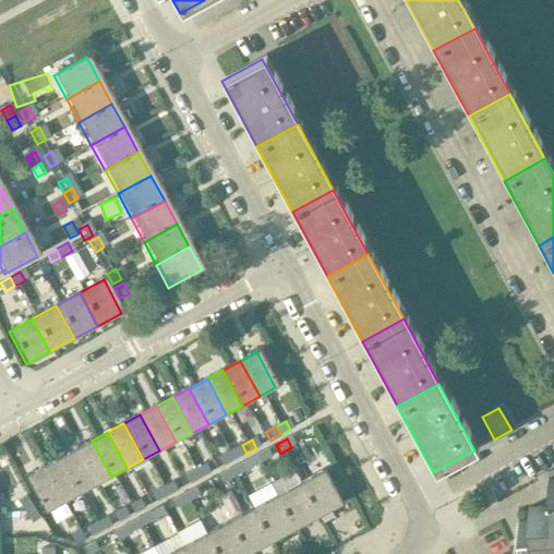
[(92,441),(74,450),(94,485),(111,477),(92,441)]
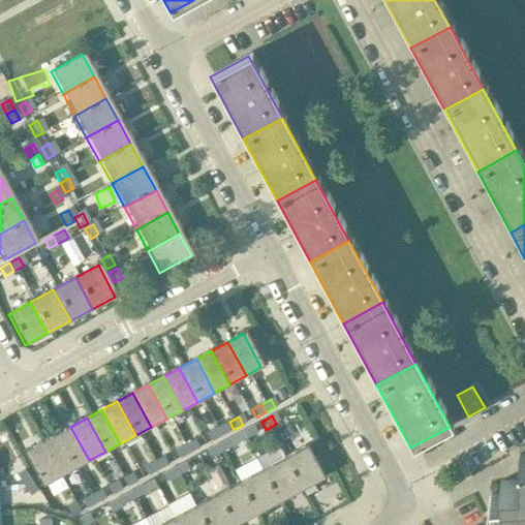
[(223,425),(213,430),(218,438),(227,433),(223,425)]
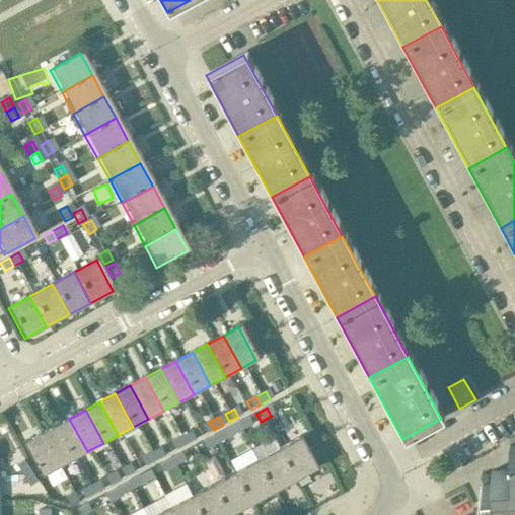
[(69,419),(54,427),(72,459),(87,451),(69,419)]
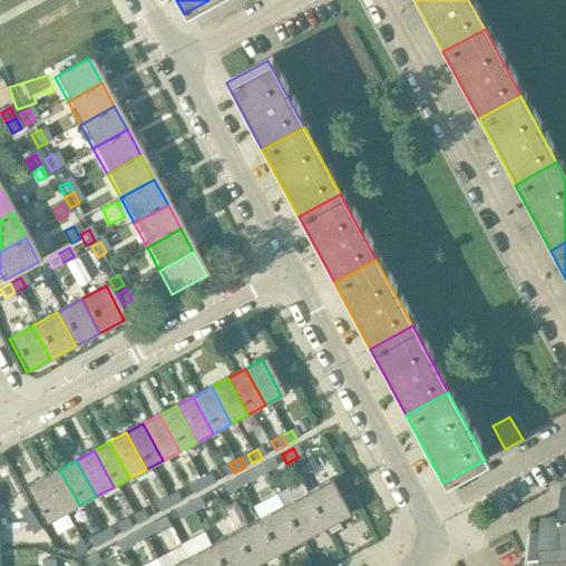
[(270,461),(257,468),(262,476),(274,469),(270,461)]
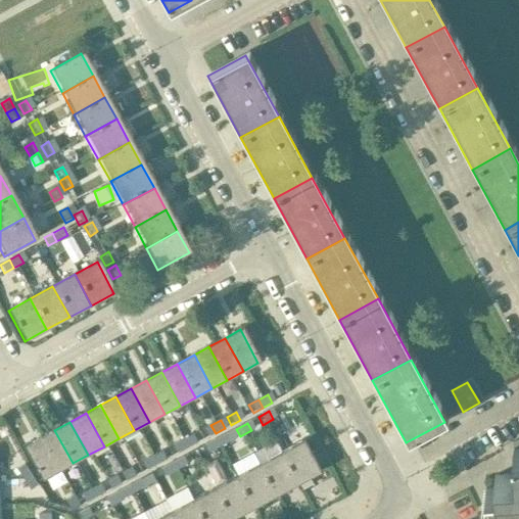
[(210,425),(201,431),(206,438),(216,433),(210,425)]
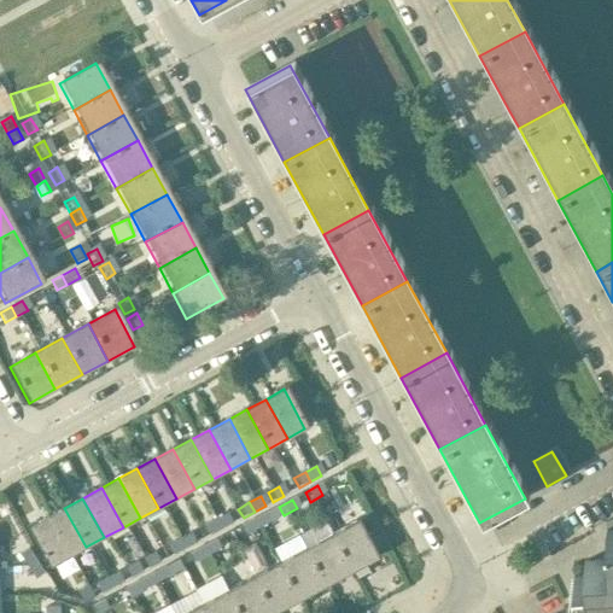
[(64,508),(46,518),(68,558),(86,547),(64,508)]
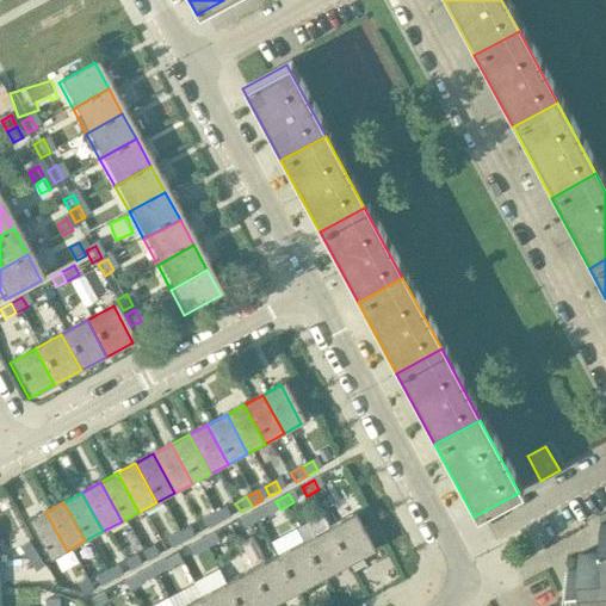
[(261,509),(248,515),(253,525),(266,518),(261,509)]
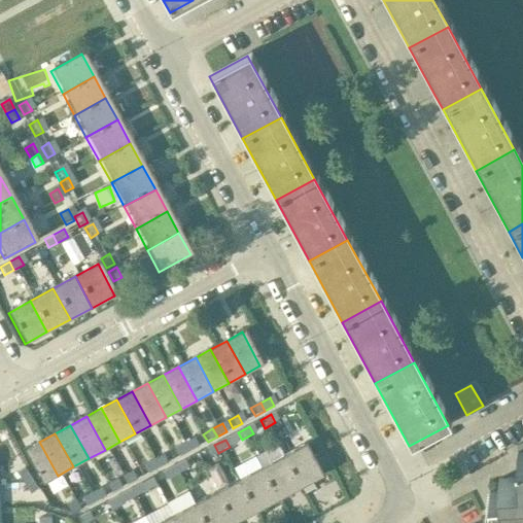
[(190,441),(181,446),(185,454),(195,449),(190,441)]
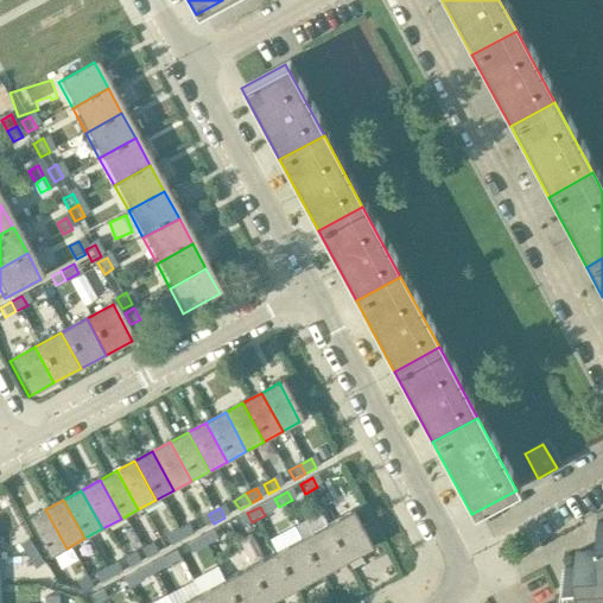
[(48,558),(67,548),(45,509),(26,520),(48,558)]
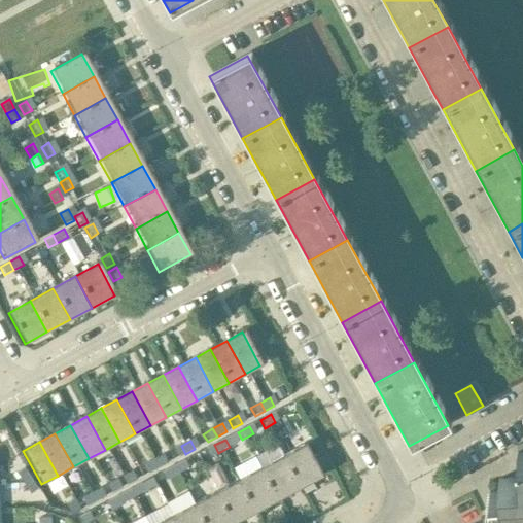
[(214,445),(204,451),(207,458),(218,453),(214,445)]
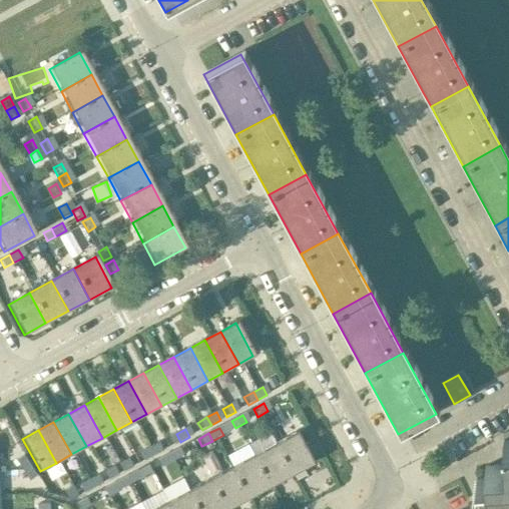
[(176,434),(167,439),(171,447),(180,442),(176,434)]
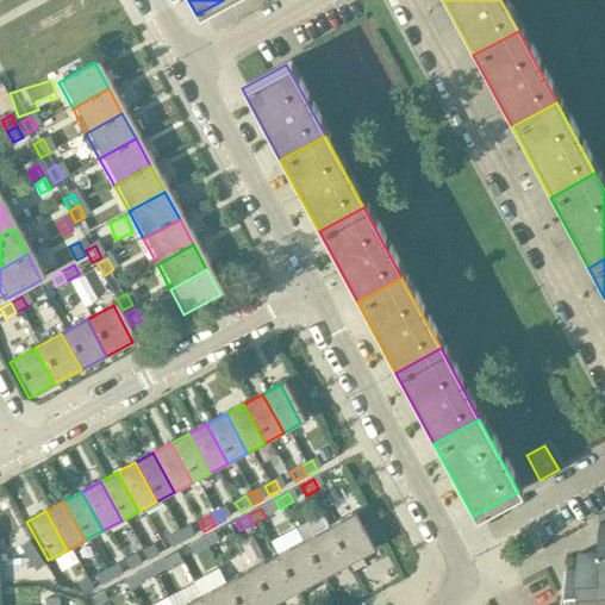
[(350,516),(325,529),(345,566),(370,552),(350,516)]
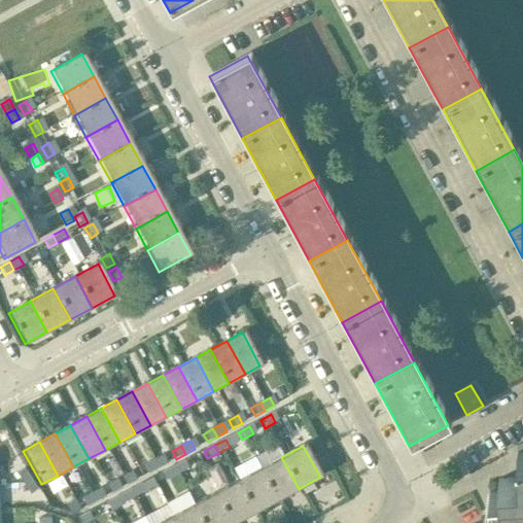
[(522,522),(522,456),(513,457),(514,482),(494,483),(494,494),(485,495),(486,513),(499,512),(499,522),(522,522)]
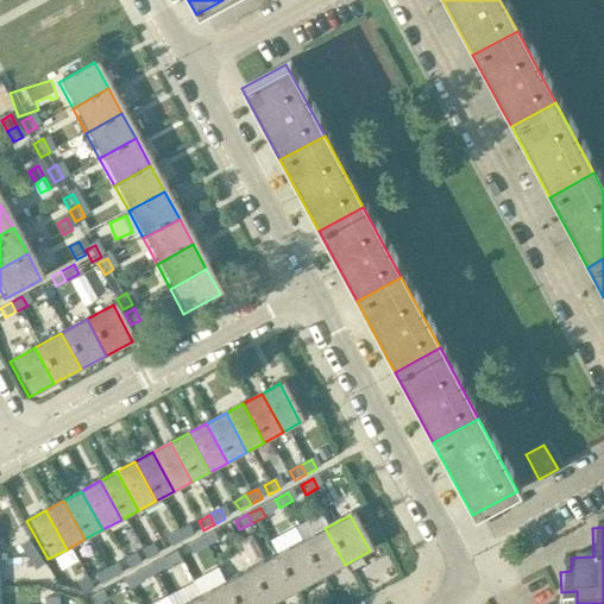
[(184,528),(174,534),(178,543),(189,538),(184,528)]
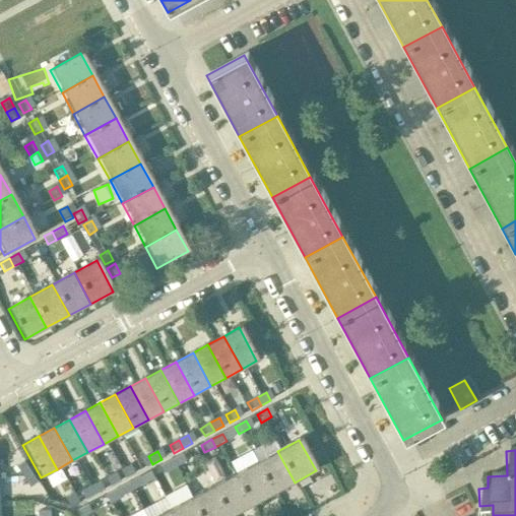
[(277,451),(255,463),(272,494),(295,482),(277,451)]
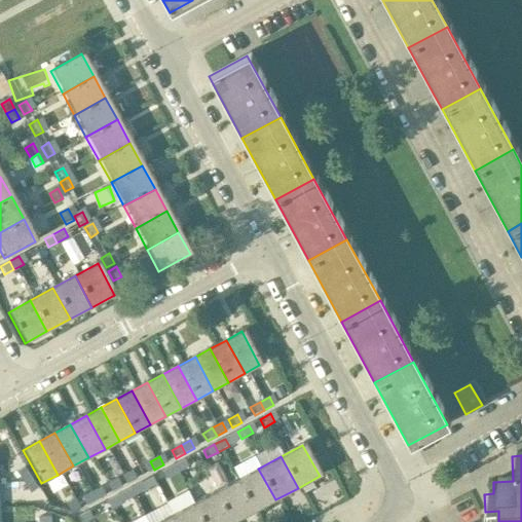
[(150,461),(140,467),(145,475),(154,470),(150,461)]
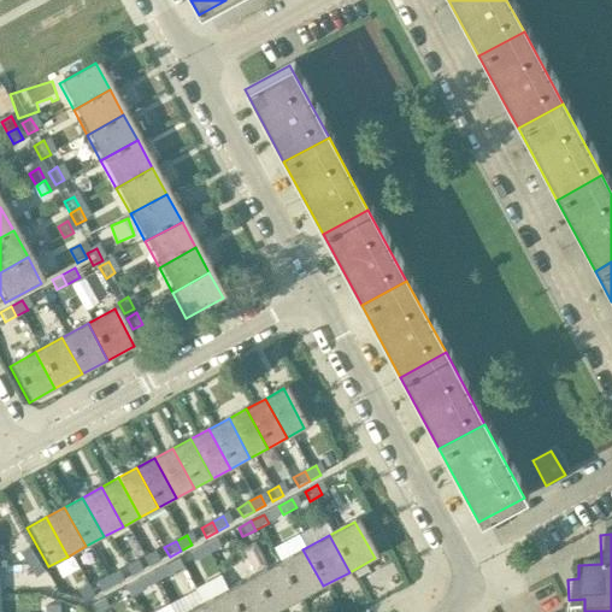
[(212,541),(199,548),(204,557),(217,551),(212,541)]
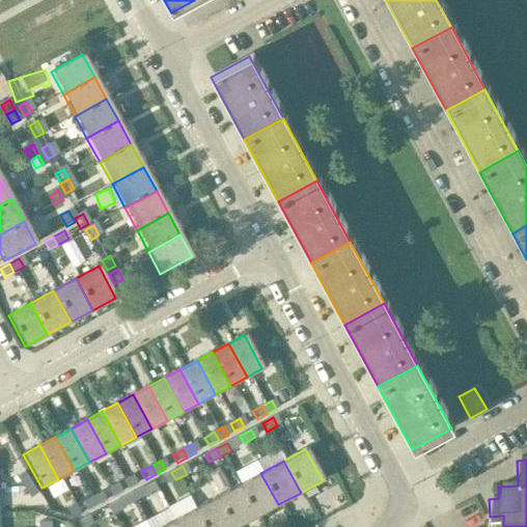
[(171,472),(161,478),(165,486),(175,479),(171,472)]
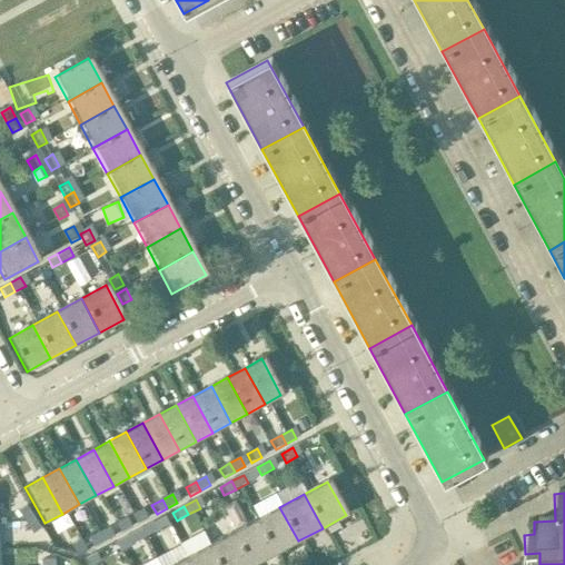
[(279,507),(255,521),(274,554),(298,541),(279,507)]
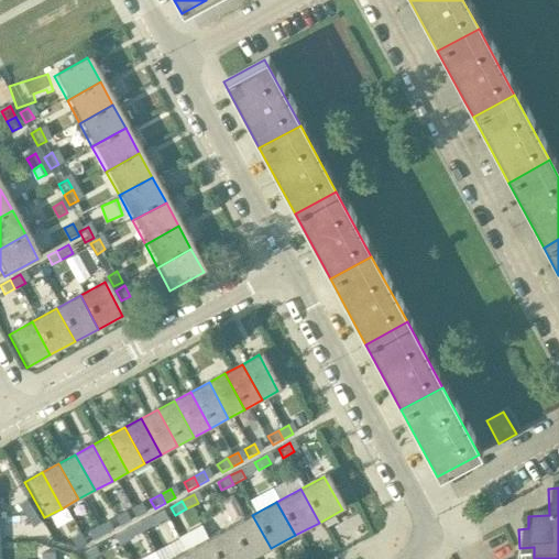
[(22,503),(14,508),(22,519),(30,514),(22,503)]
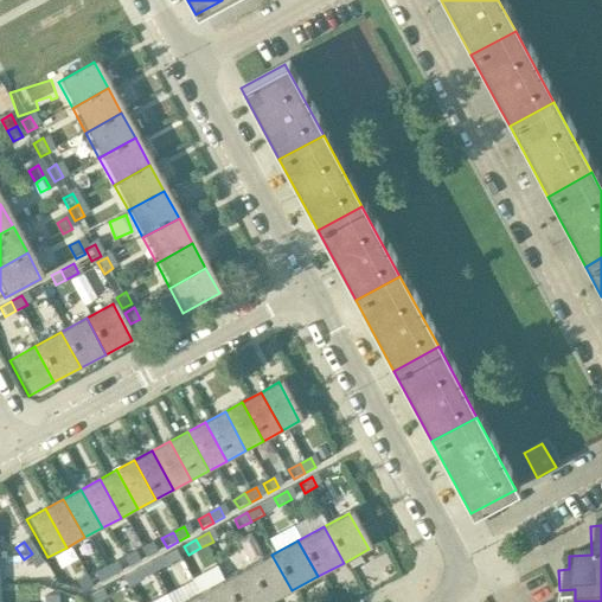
[(148,545),(138,551),(142,561),(153,555),(148,545)]
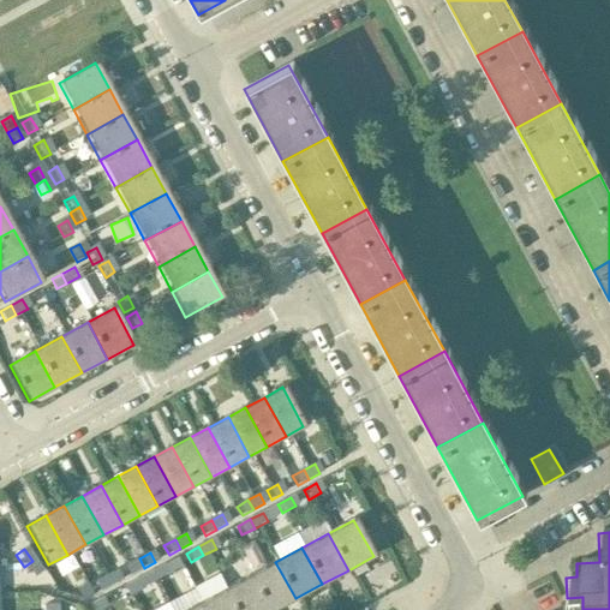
[(33,561),(24,567),(31,579),(40,573),(33,561)]
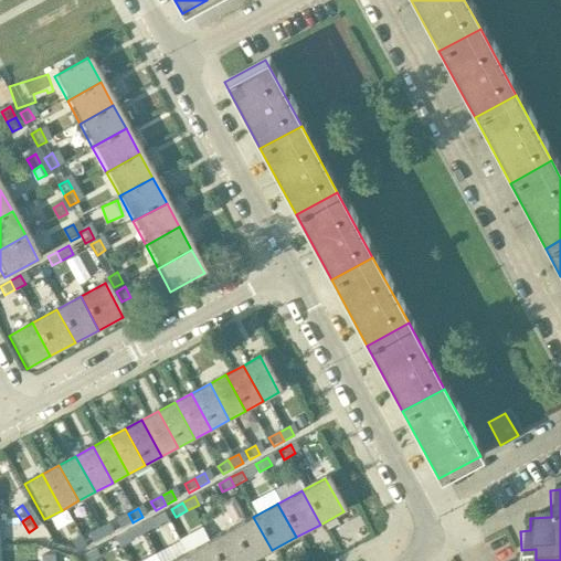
[(122,517),(112,522),(116,531),(127,526),(122,517)]
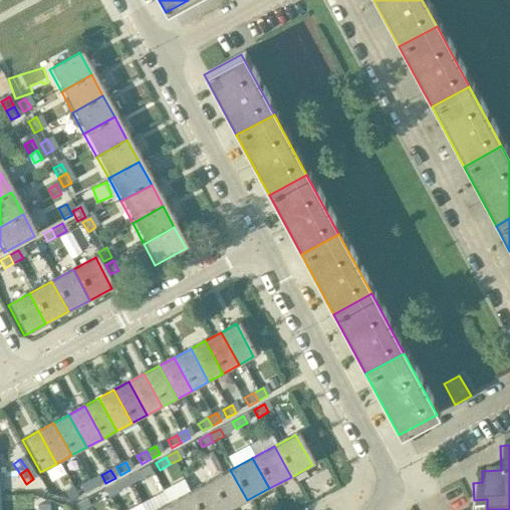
[(230,470),(209,482),(223,509),(231,509),(247,500),(230,470)]
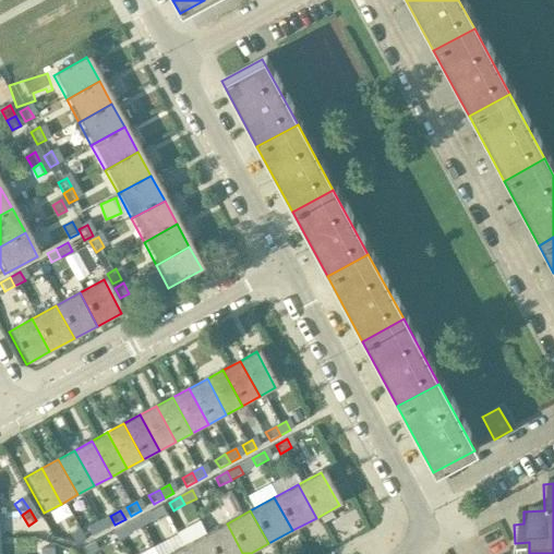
[(146,515),(134,521),(139,529),(151,522),(146,515)]
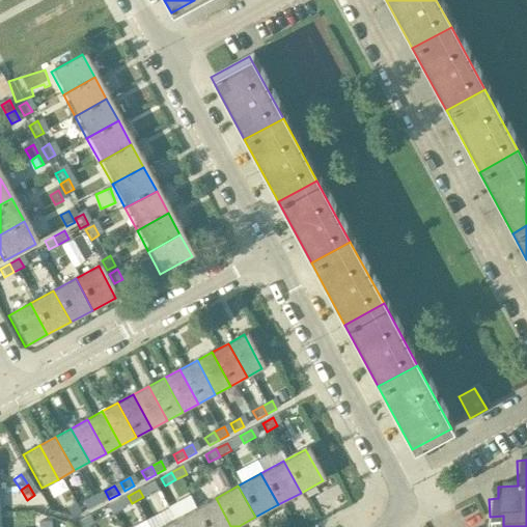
[(99,494),(88,499),(93,507),(103,502),(99,494)]
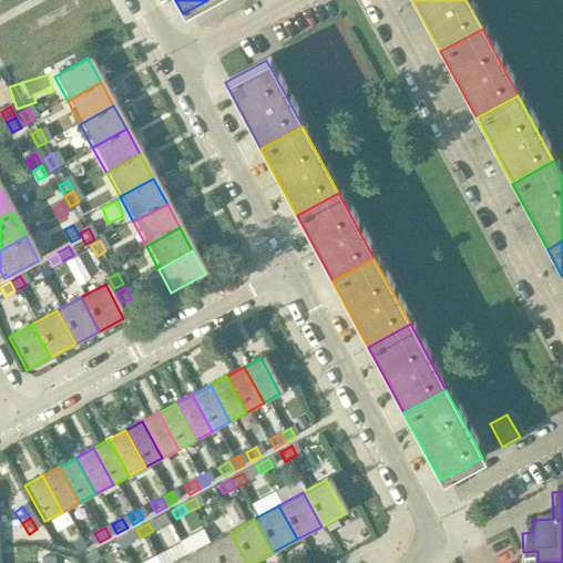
[(136,530),(125,536),(130,544),(141,538),(136,530)]
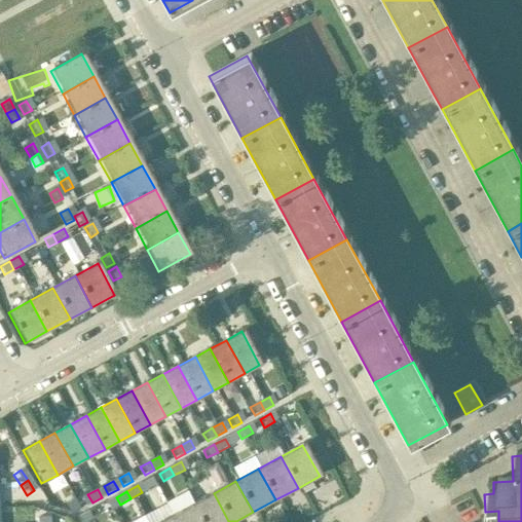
[(228,521),(214,493),(191,506),(199,521),(228,521)]
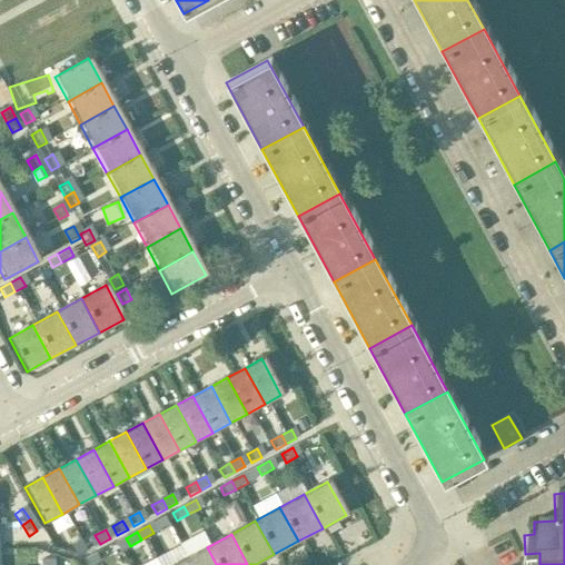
[(95,535),(85,541),(90,549),(100,544),(95,535)]
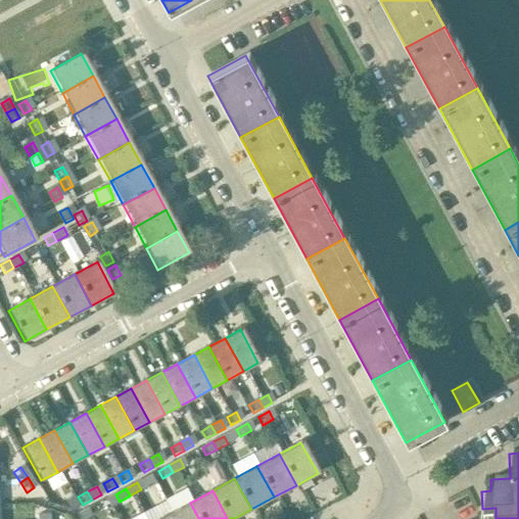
[(72,499),(63,503),(68,513),(77,509),(72,499)]
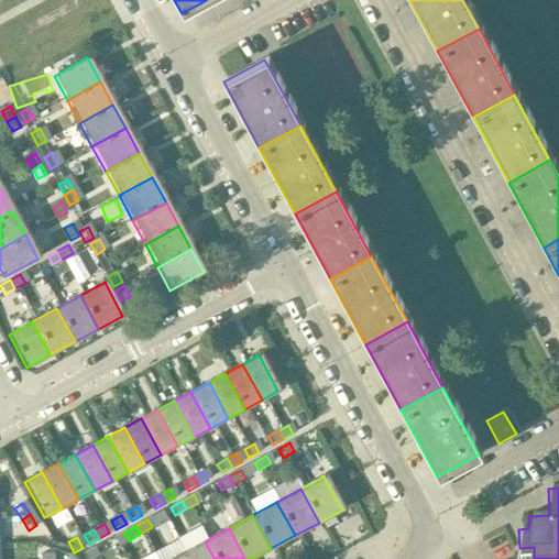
[(214,558),(205,541),(181,554),(183,558),(214,558)]
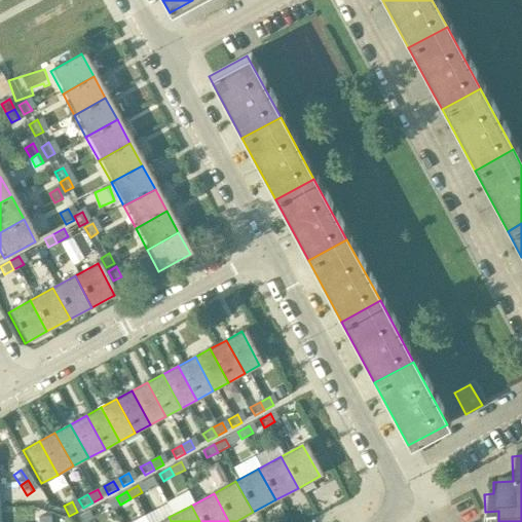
[(85,513),(74,519),(75,521),(89,521),(85,513)]
